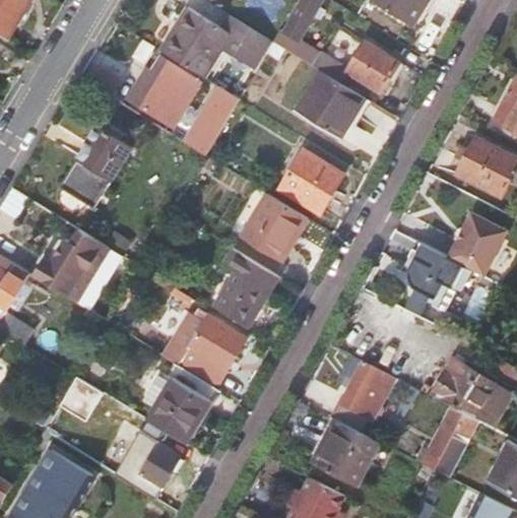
[(0,37),(5,41),(29,0),(0,0),(0,37)]
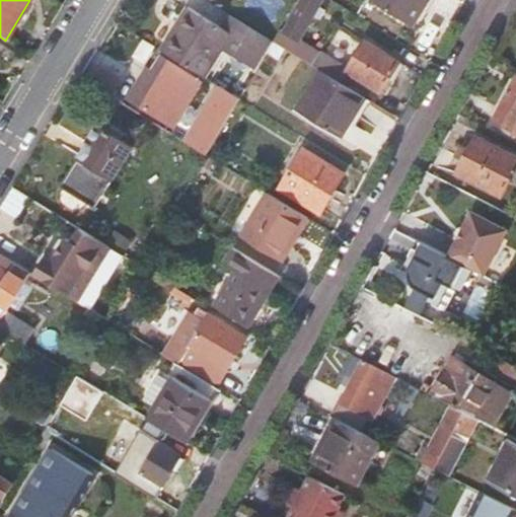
[(268,0),(258,16),(272,25),(287,0),(268,0)]
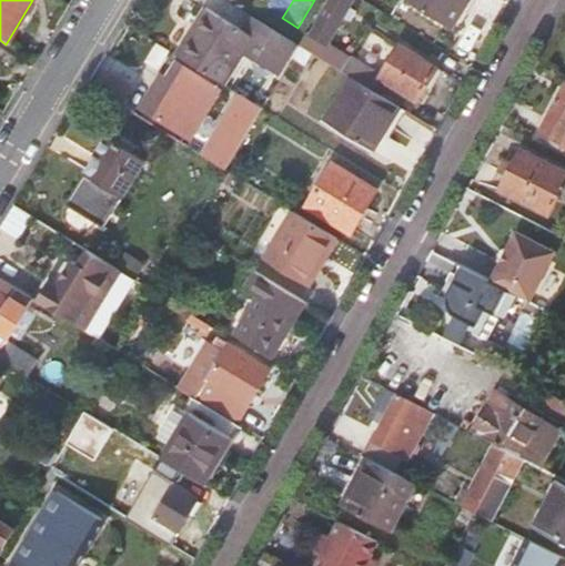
[(306,30),(299,44),(349,77),(359,82),(367,68),(326,42),(351,0),(329,0),(310,32),(306,30)]
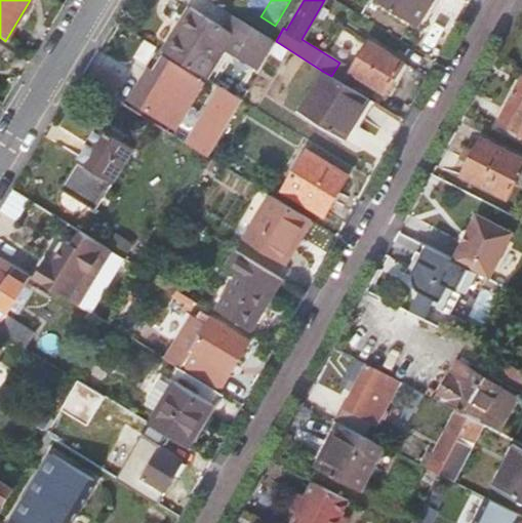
[(416,27),(432,0),(376,0),(376,1),(416,27)]
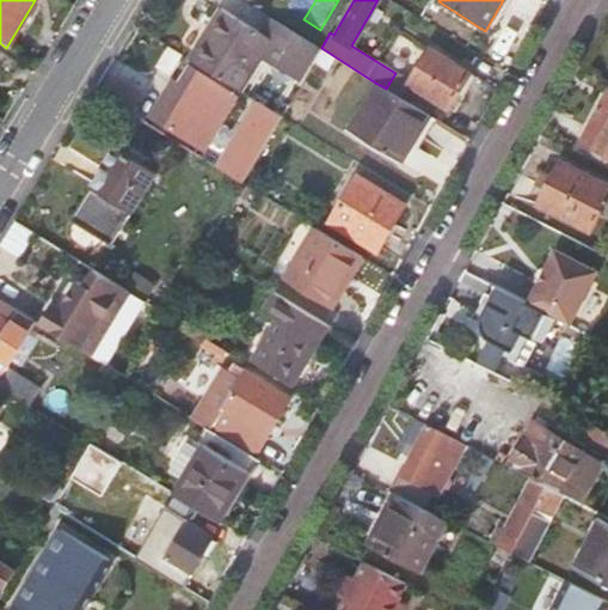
[(219,8),(189,60),(240,91),(270,42),(311,67),(319,50),(269,19),(260,34),(219,8)]
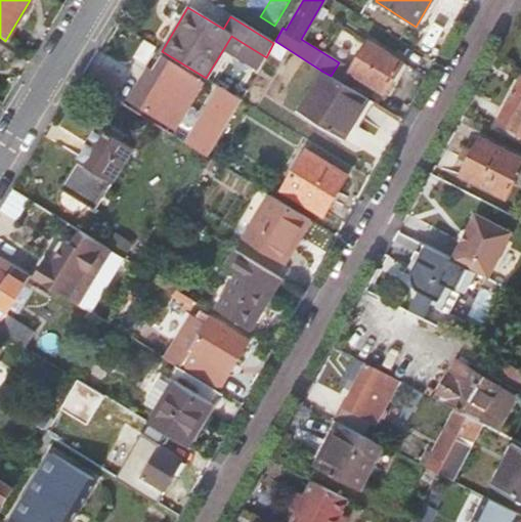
[(348,74),(385,95),(402,63),(364,43),(348,74)]
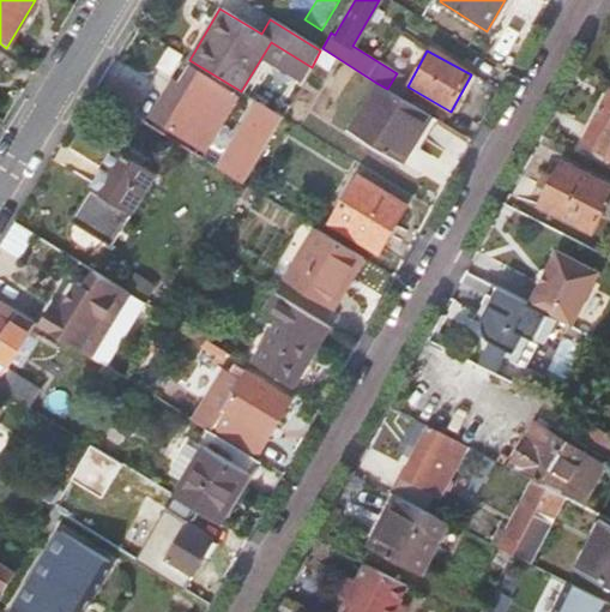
[(174,132),(205,79),(189,71),(180,85),(158,123),(174,132)]
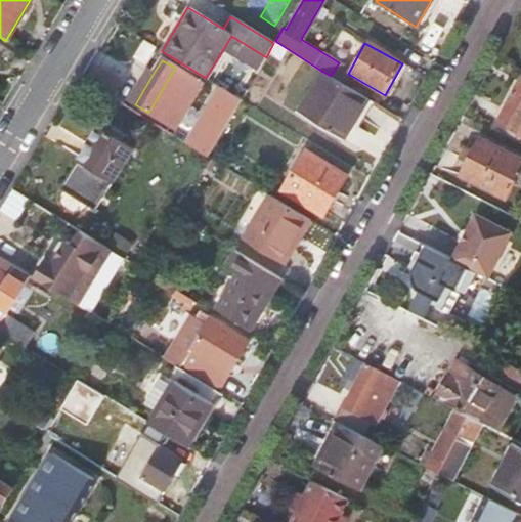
[(194,80),(175,68),(148,113),(159,119),(169,101),(167,100),(170,94),(181,101),(194,80)]
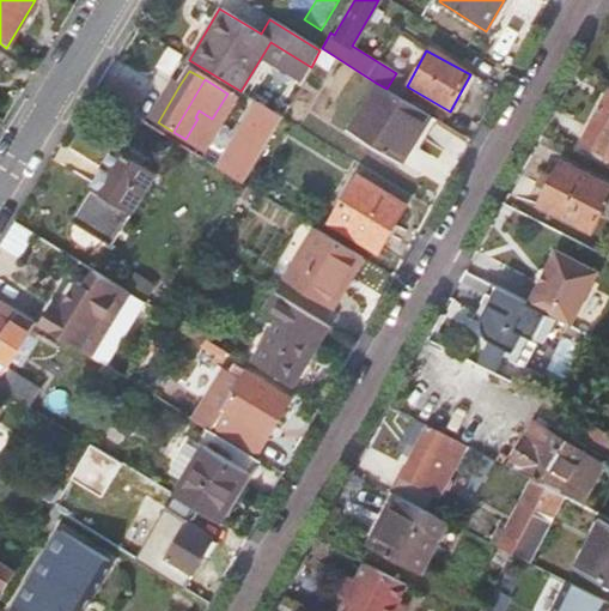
[(109,80),(99,96),(125,112),(133,97),(109,80)]
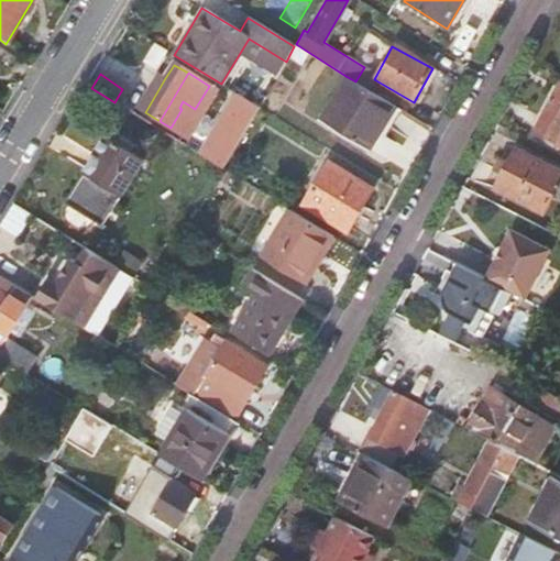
[(145,112),(165,78),(158,74),(138,107),(145,112)]
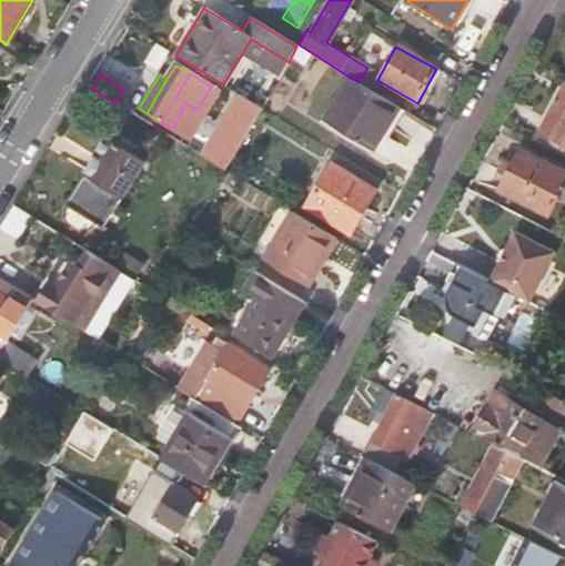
[(372,91),(359,82),(349,77),(323,120),(371,150),(397,107),(372,91)]
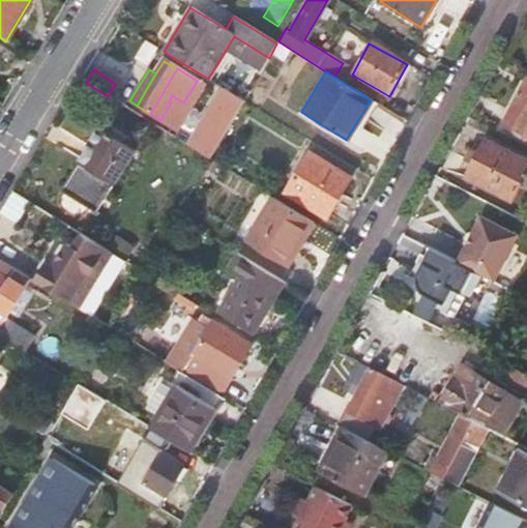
[(347,85),(371,99),(380,106),(389,96),(352,75),(347,85)]
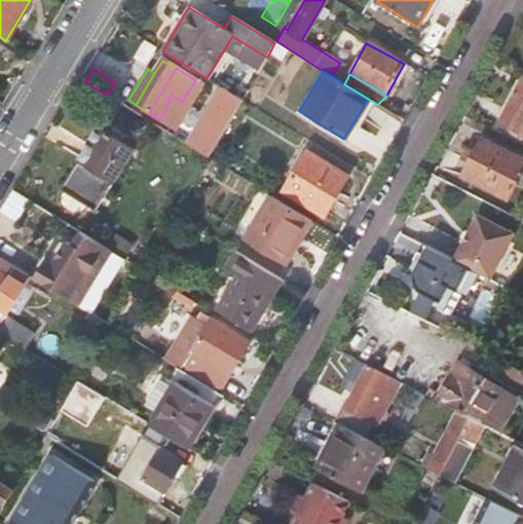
[(522,79),(521,79),(497,123),(522,137),(522,79)]
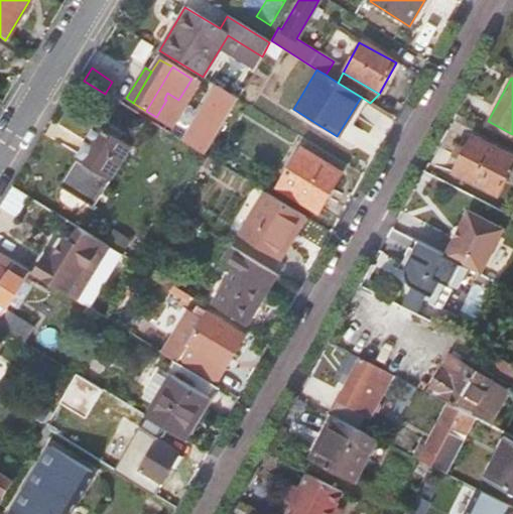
[(237,99),(228,93),(207,128),(202,126),(189,146),(204,155),(237,99)]
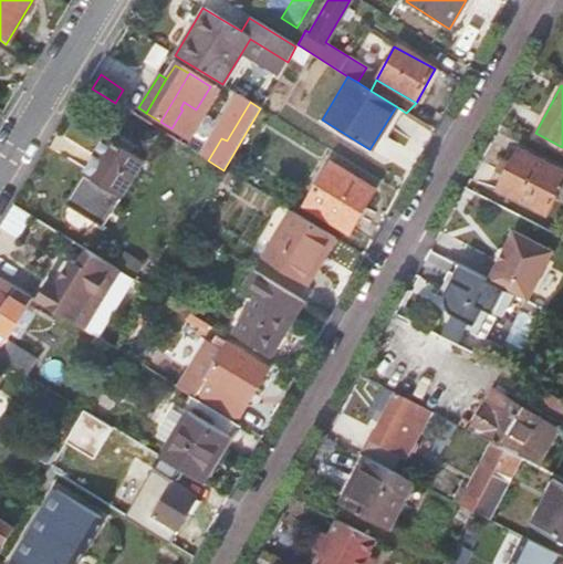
[(108,136),(76,186),(106,205),(113,195),(121,199),(145,159),(138,156),(143,150),(118,134),(114,141),(108,136)]
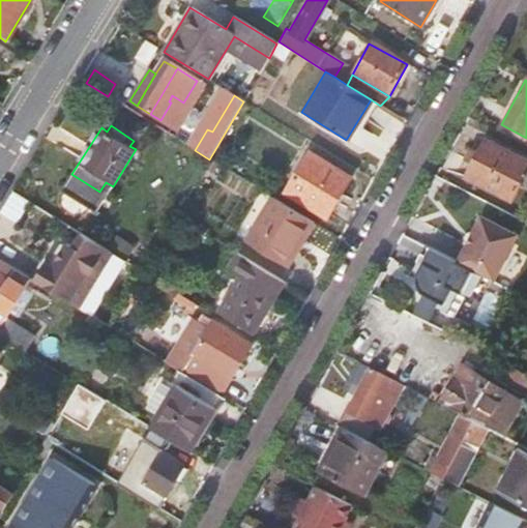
[(526,165),(482,141),(475,152),(468,148),(462,157),(471,163),(463,177),(507,201),(526,165)]
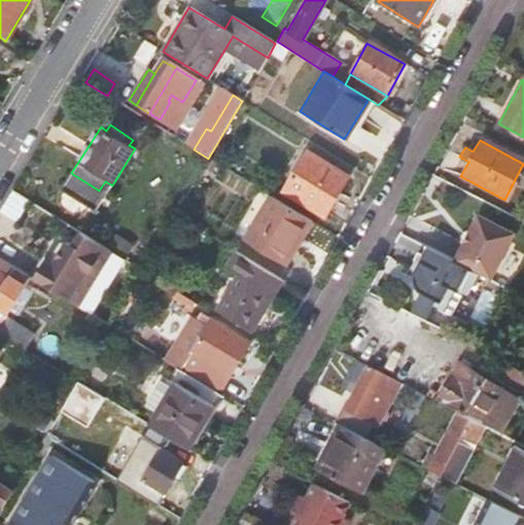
[(320,215),(345,178),(305,152),(281,189),(320,215)]
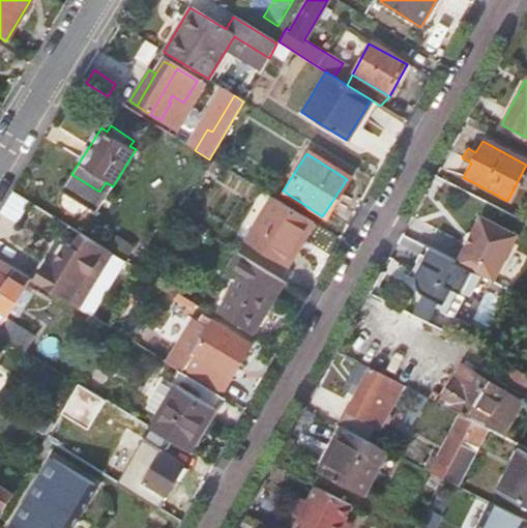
[(99,192),(71,174),(61,191),(95,212),(113,186),(106,182),(99,192)]
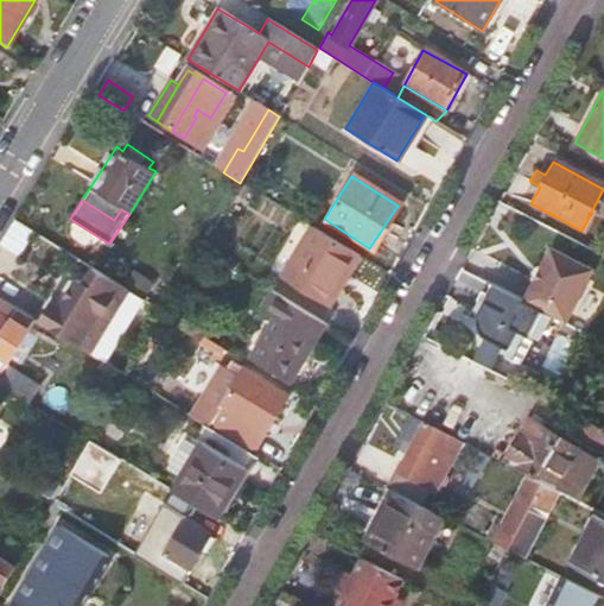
[(344,275),(356,254),(300,220),(268,269),(319,301),(337,271),(344,275)]
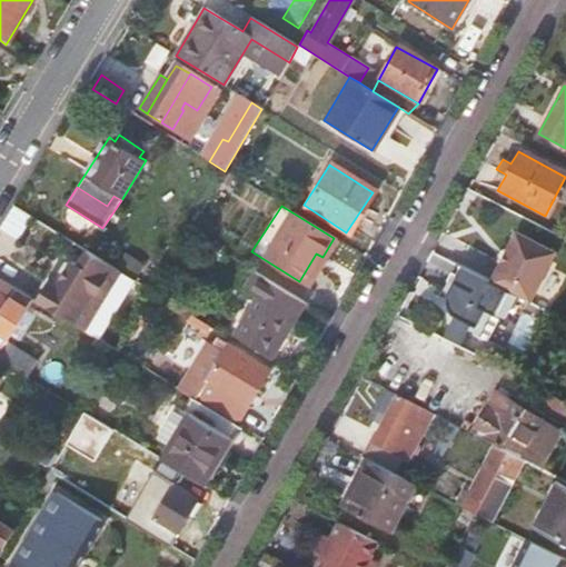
[(514,234),(489,284),(517,297),(529,304),(554,254),(514,234)]
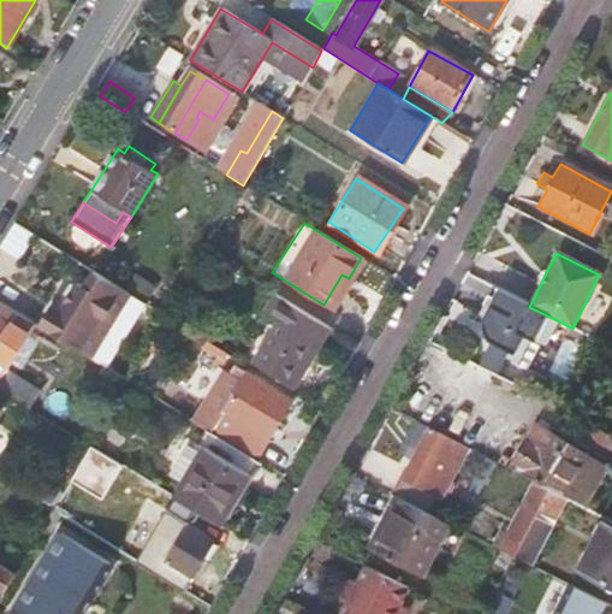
[(40,328),(91,359),(130,293),(95,272),(85,287),(78,283),(60,312),(53,307),(40,328)]
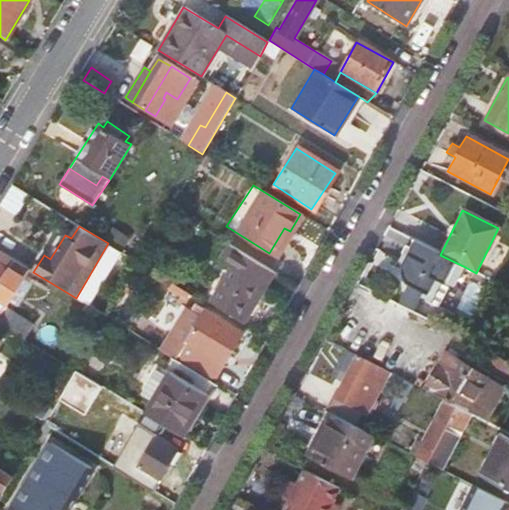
[(275,256),(290,231),(284,228),(269,253),(275,256)]
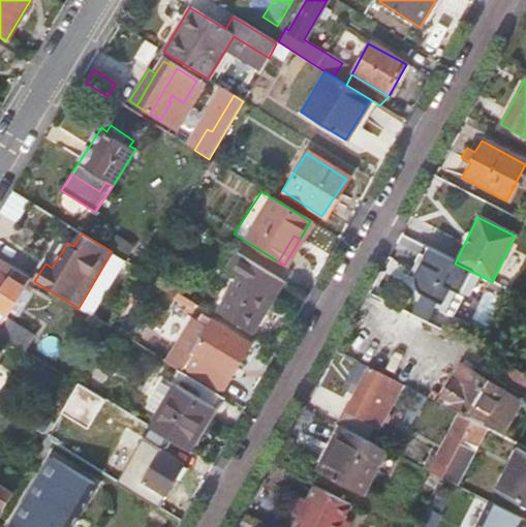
[(279,278),(233,250),(224,265),(238,274),(216,310),(248,330),(279,278)]
